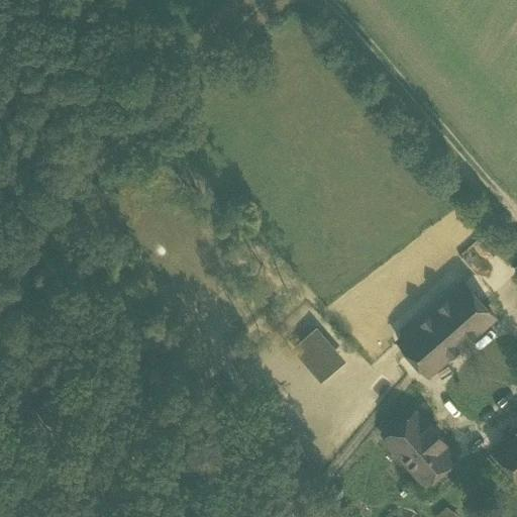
[(462,280),(394,340),(428,379),(496,317),(462,280)]
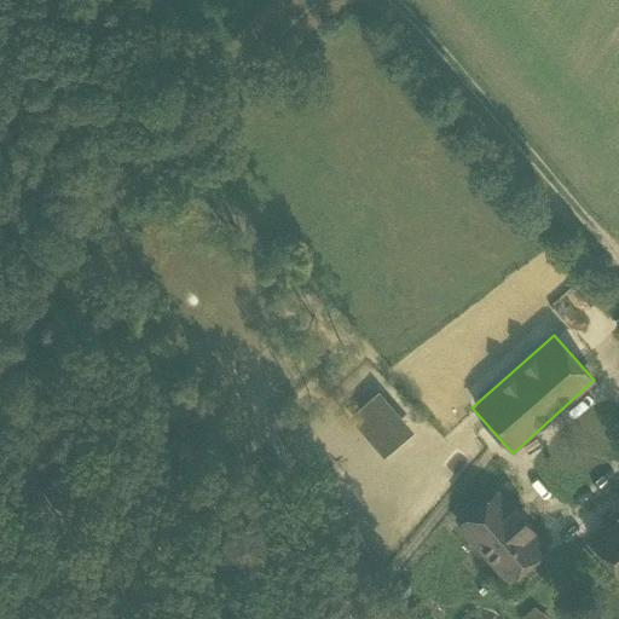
[(377,391),(347,416),(382,457),(412,433),(377,391)]
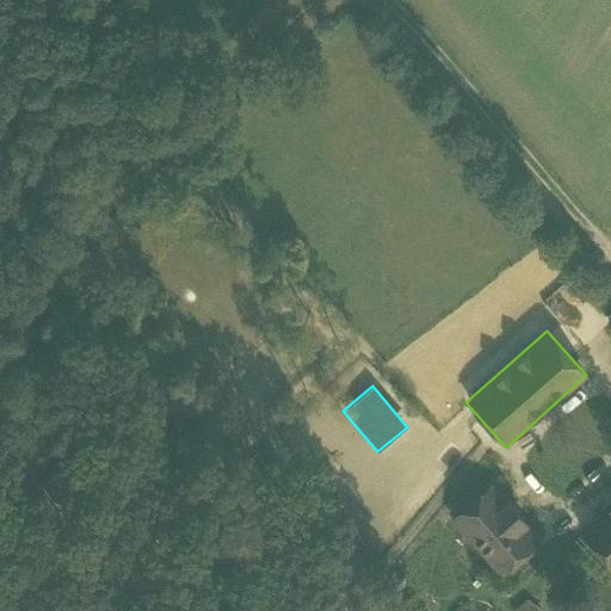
[(539,541),(489,483),(449,518),(499,576),(539,541)]
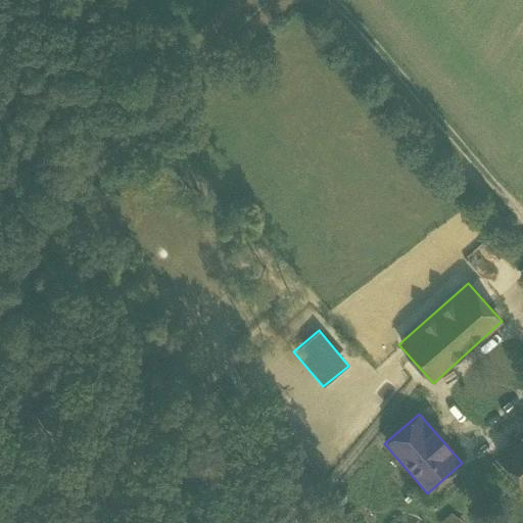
[(522,428),(494,454),(522,485),(522,428)]
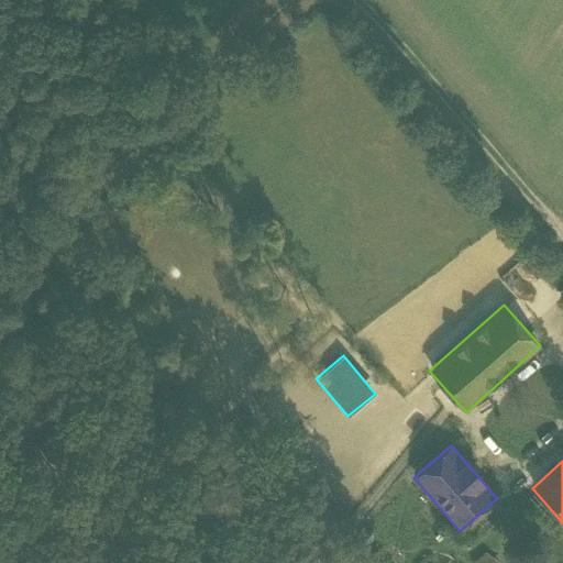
[(375,537),(368,530),(353,544),(360,552),(375,537)]
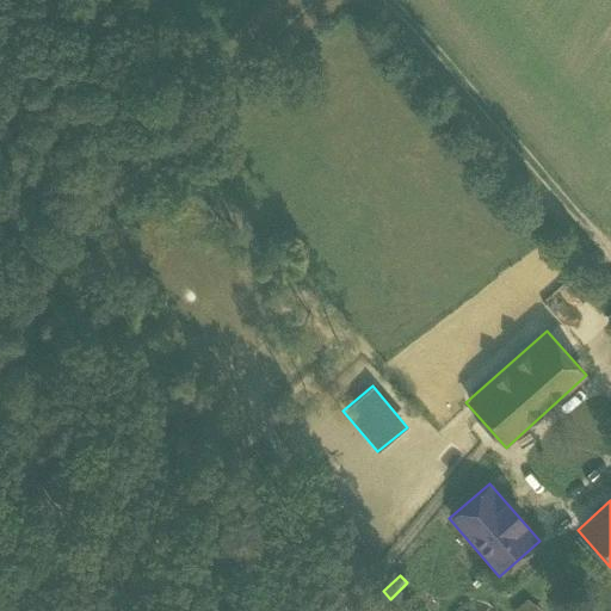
[(539,610),(525,599),(512,610),(539,610)]
